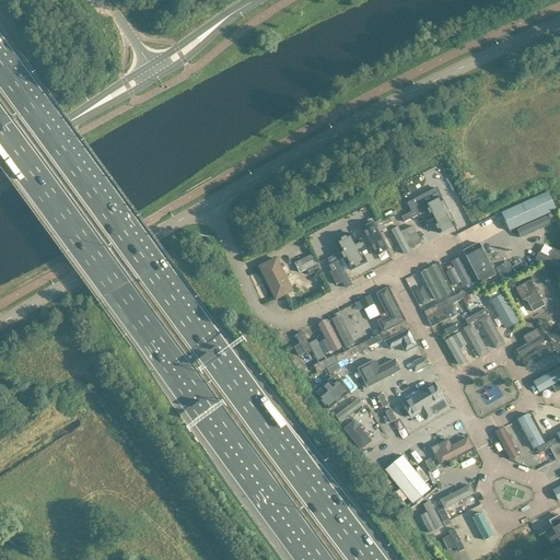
[(548,191),(501,212),(510,231),(557,210),(548,191)]
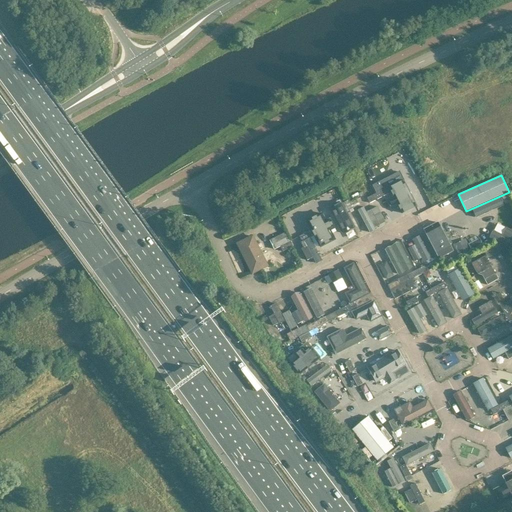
[(401,182),(391,187),(405,214),(415,209),(401,182)]
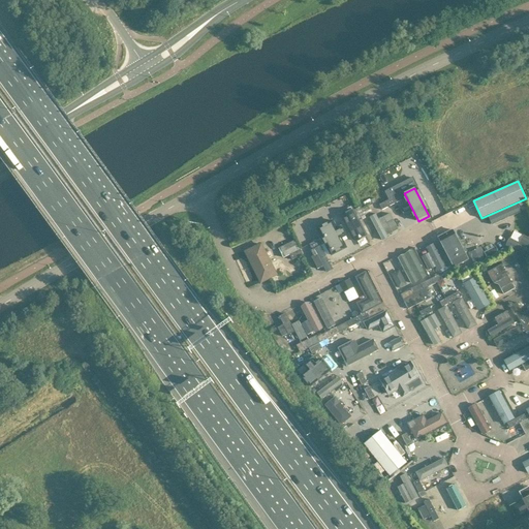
[(399,194),(390,199),(393,205),(402,200),(399,194)]
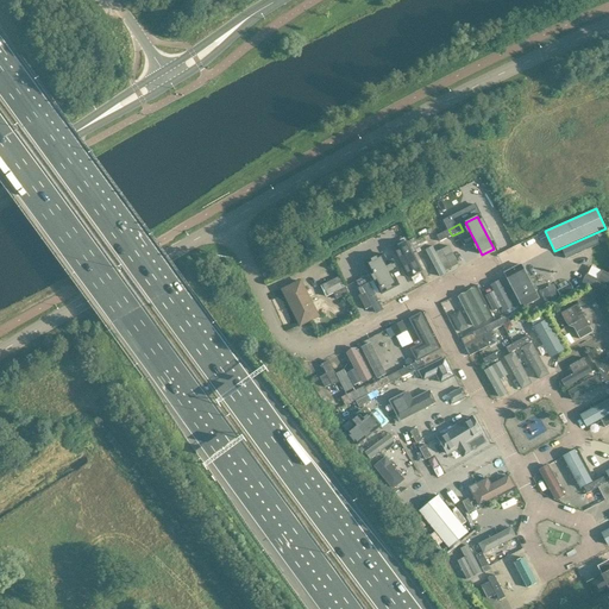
[(449,230),(437,236),(440,242),(452,236),(449,230)]
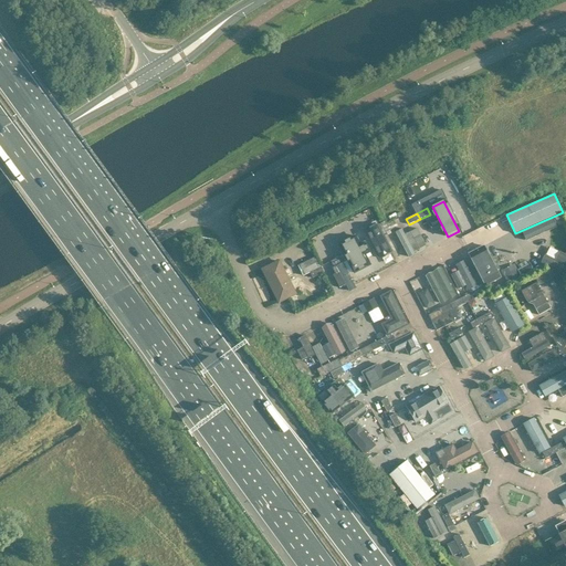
[(402,229),(395,233),(408,258),(428,248),(418,229),(406,234),(402,229)]
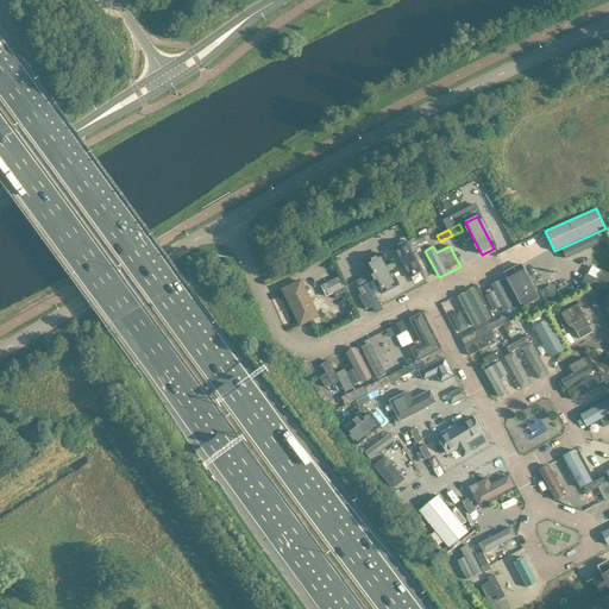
[(381,257),(366,264),(383,295),(397,287),(391,275),(396,271),(393,264),(387,268),(381,257)]
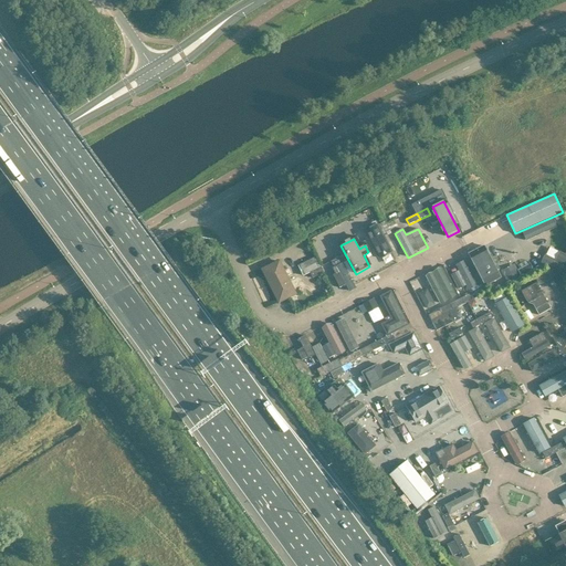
[(484,247),(468,254),(485,287),(502,279),(484,247)]
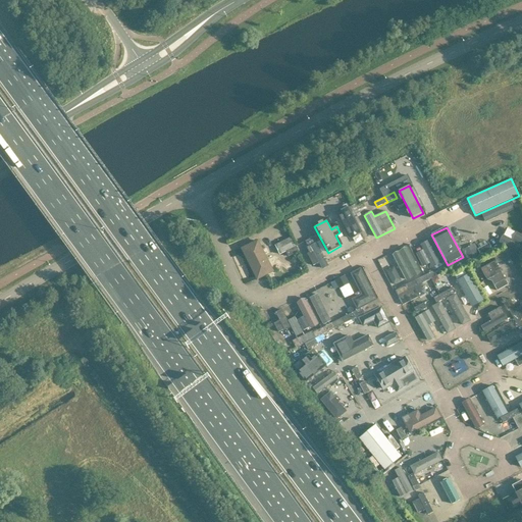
[(512,240),(504,236),(500,244),(521,255),(521,236),(516,232),(512,240)]
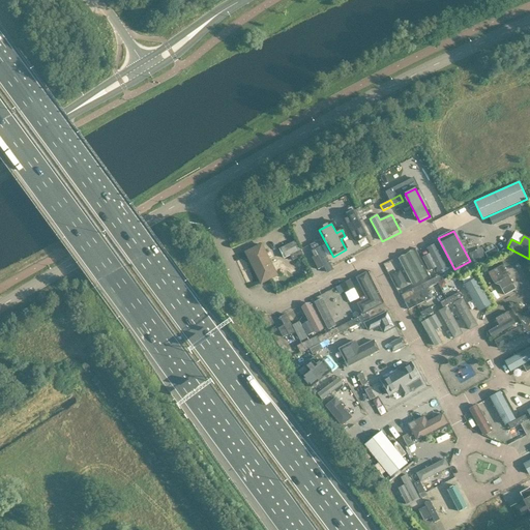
[(320,239),(310,244),(311,244),(313,249),(321,245),(323,244),(324,244),(322,239),(321,239),(320,239)]
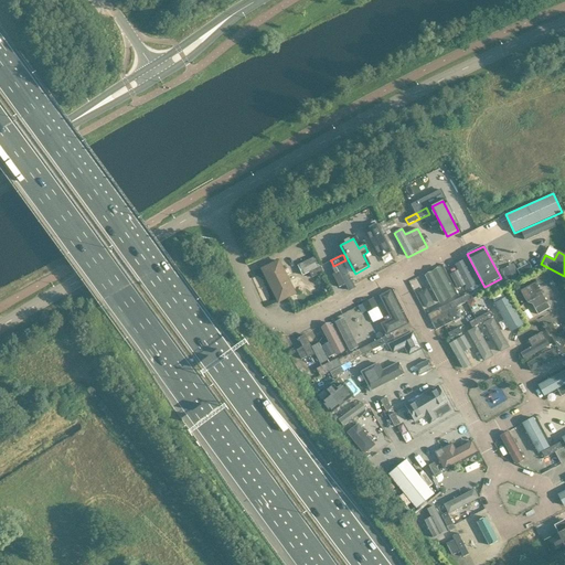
[(315,257),(298,265),(302,275),(308,273),(308,272),(319,266),(320,266),(316,256),(315,257)]
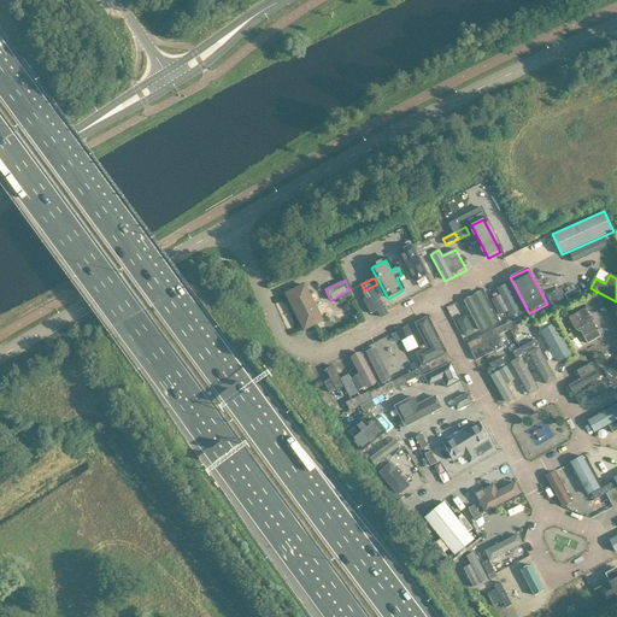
[(305,283),(285,293),(303,333),(324,323),(305,283)]
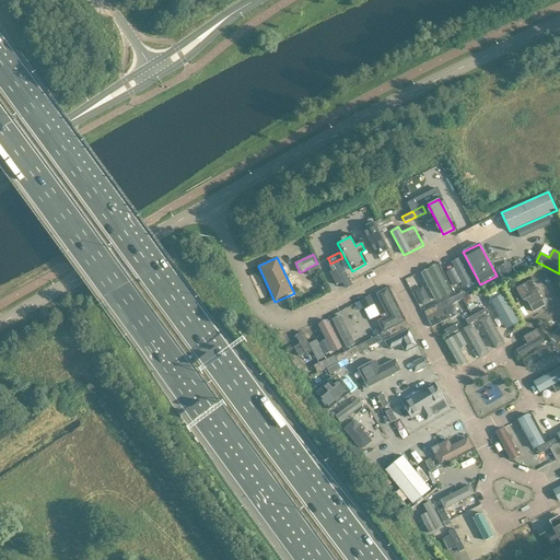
[(459,258),(451,263),(454,269),(447,272),(455,287),(461,283),(464,289),(473,284),(459,258)]
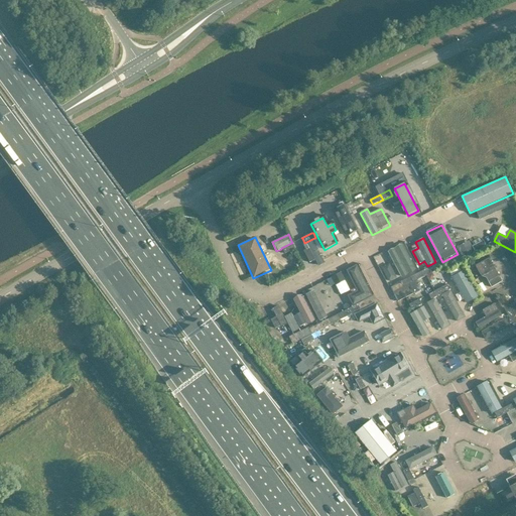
[(312,240),(300,246),(309,263),(315,260),(318,267),(325,264),(312,240)]
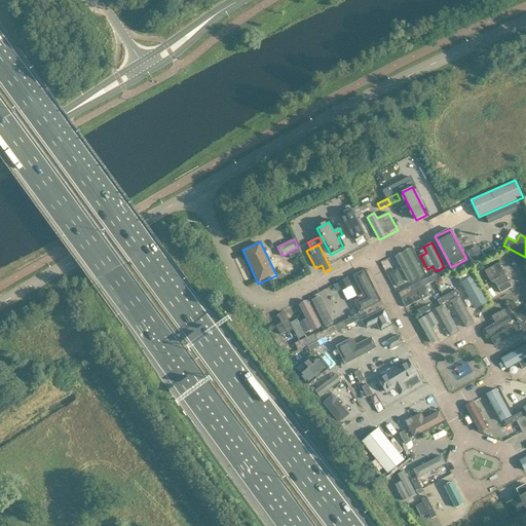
[(492,245),(482,251),(485,257),(496,252),(492,245)]
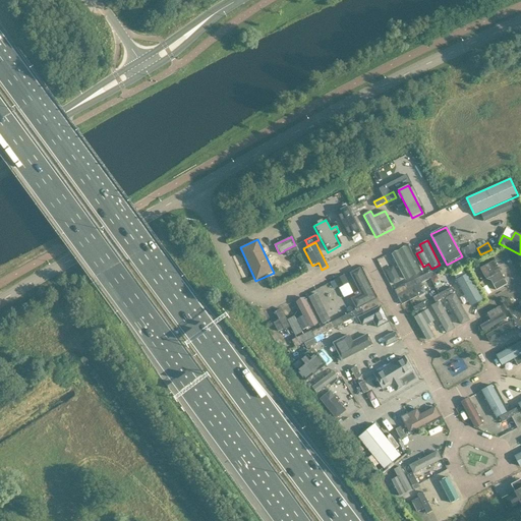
[(294,245),(284,250),(284,251),(286,255),(296,250),(294,245)]
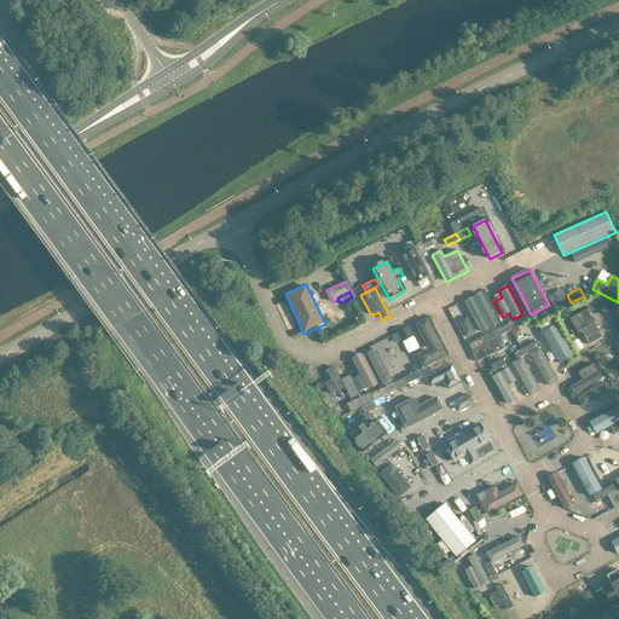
[(501,328),(482,294),(466,302),(482,336),(501,328)]
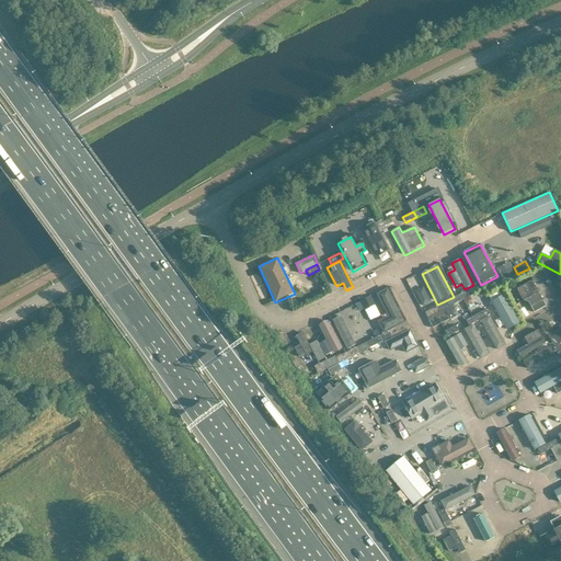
[(541,267),(530,273),(534,281),(546,275),(541,267)]
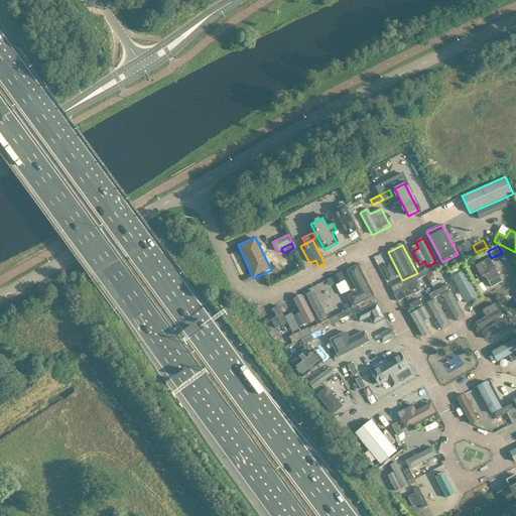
[(472,247),(461,253),(465,259),(475,254),(472,247)]
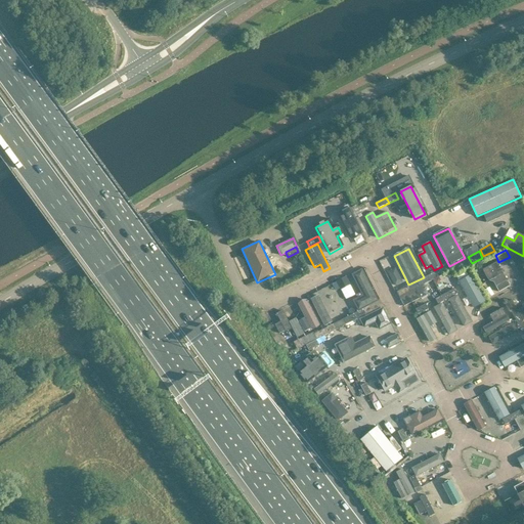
[(496,263),(483,270),(489,281),(496,294),(510,286),(496,263)]
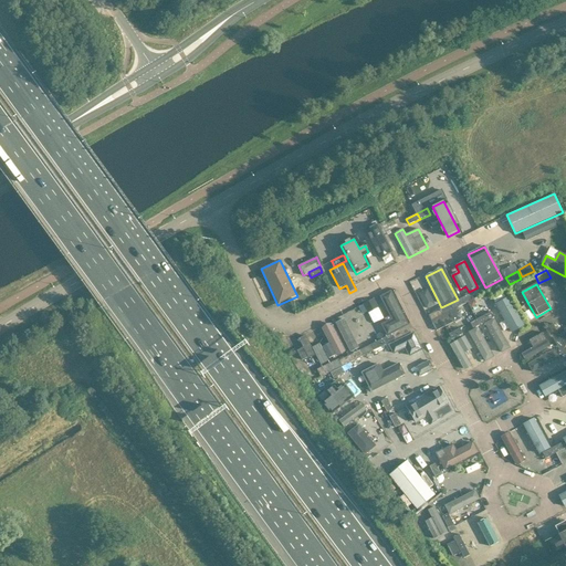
[(428,289),(419,293),(427,308),(436,304),(428,289)]
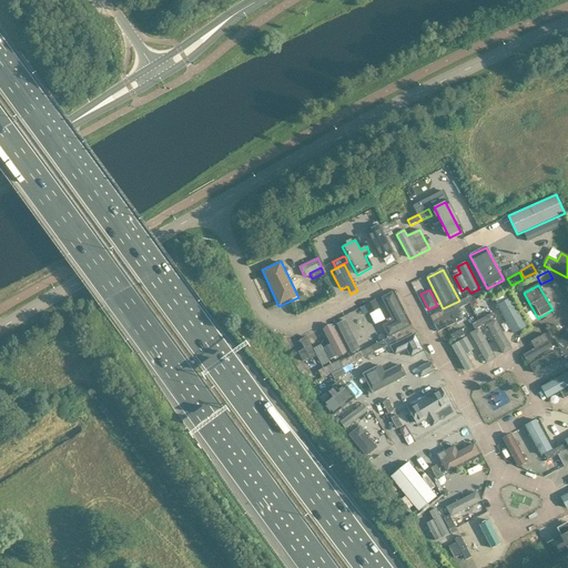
[(393,321),(383,326),(388,336),(411,325),(394,293),(382,300),(393,321)]
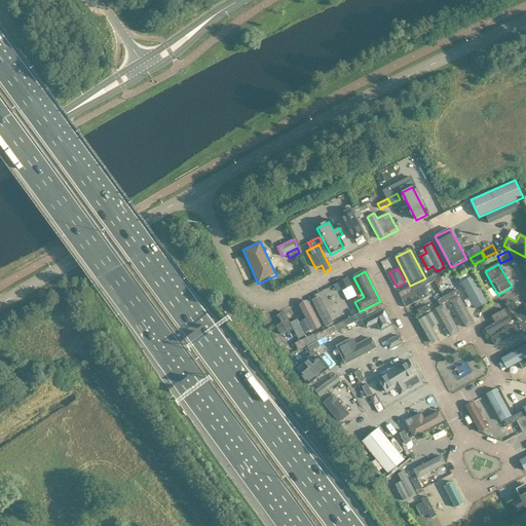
[(438,273),(428,277),(431,283),(441,278),(440,277),(438,273)]
